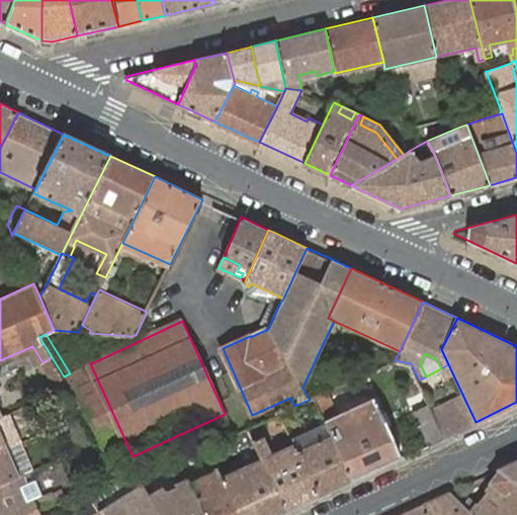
[(42,362),(58,388),(67,381),(64,376),(52,357),(42,362)]
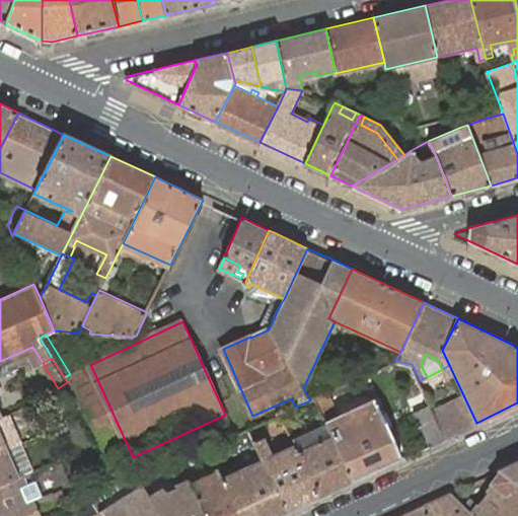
[(64,377),(67,382),(118,463),(126,460),(133,457),(90,364),(72,373),(70,374),(64,377)]
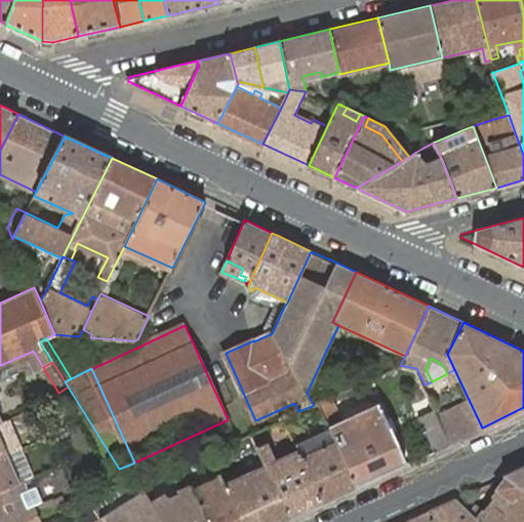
[(482,428),(454,369),(447,373),(432,382),(425,385),(435,408),(452,442),(482,428)]
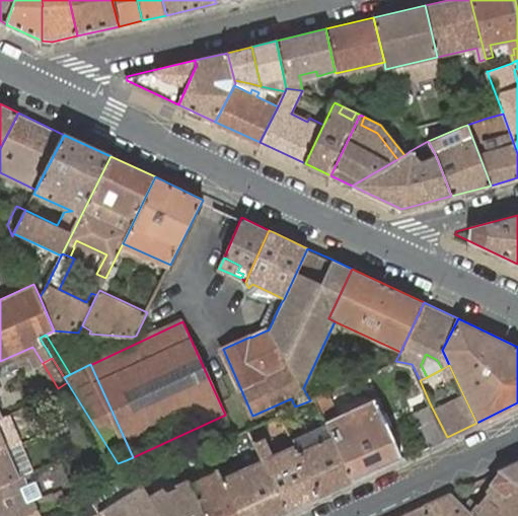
[(330,399),(327,392),(315,397),(327,424),(353,481),(401,458),(375,398),(336,417),(327,400),(330,399)]
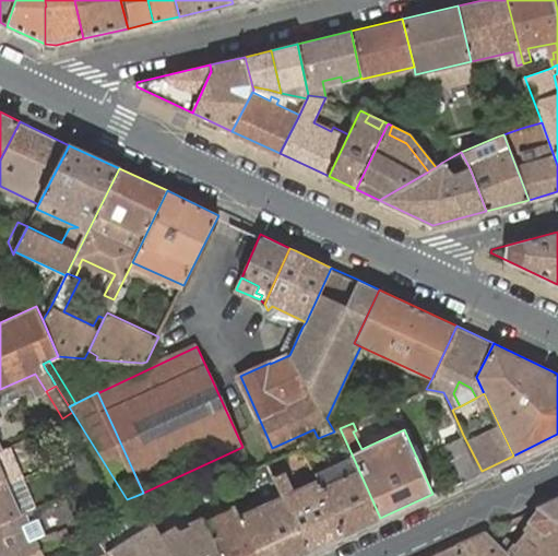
[(463,480),(482,471),(463,435),(447,444),(463,480)]
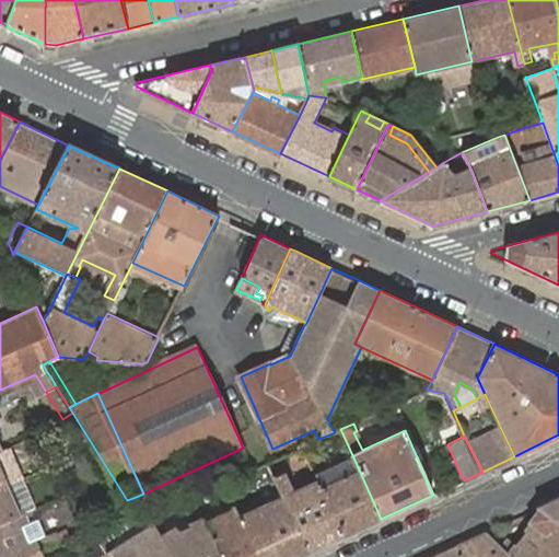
[(0,486),(8,483),(14,480),(11,474),(6,477),(0,463),(13,457),(8,447),(3,448),(0,449),(0,486)]
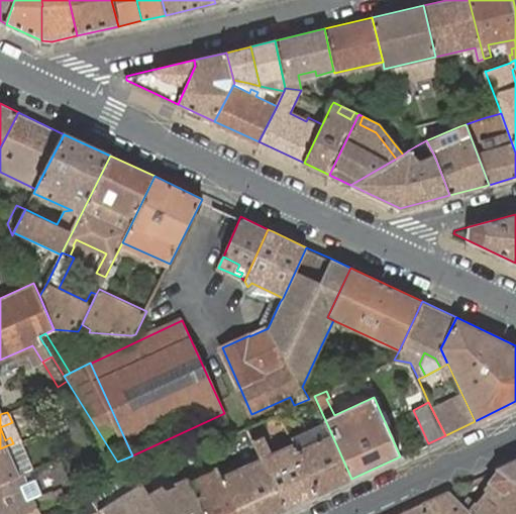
[(351,479),(326,422),(293,437),(294,441),(317,495),(351,479)]
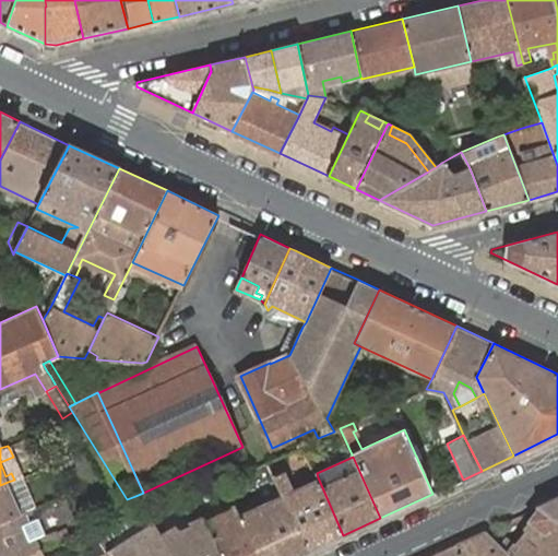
[(273,474),(274,475),(283,471),(276,458),(268,462),(273,474)]
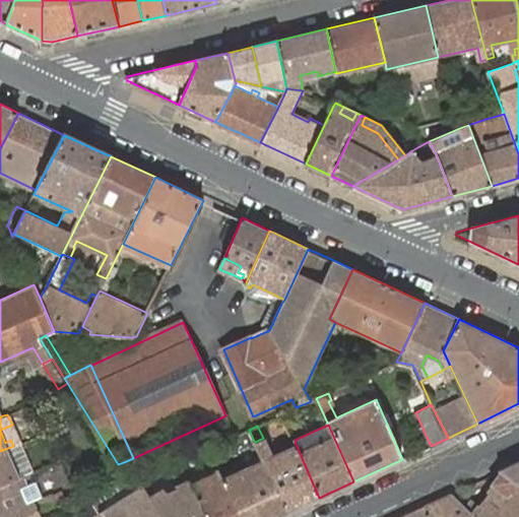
[(225,430),(230,438),(236,436),(232,427),(225,430)]
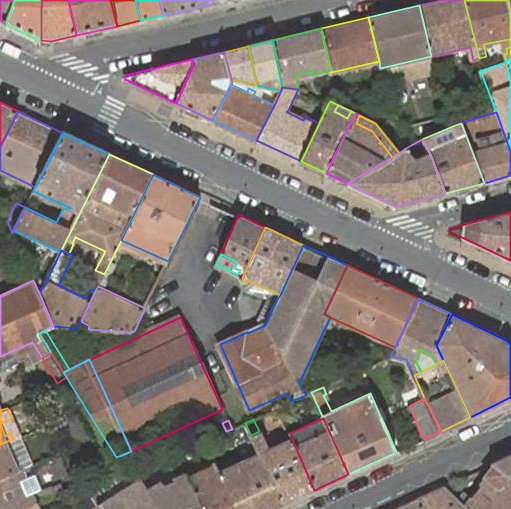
[(267,448),(291,437),(290,433),(287,429),(271,436),(267,427),(259,431),(267,448)]
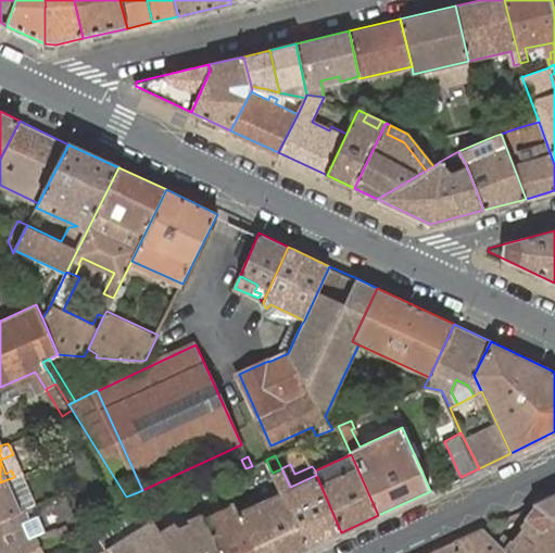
[(281,491),(307,548),(341,532),(316,475),(290,487),(281,468),(273,473),(281,491)]
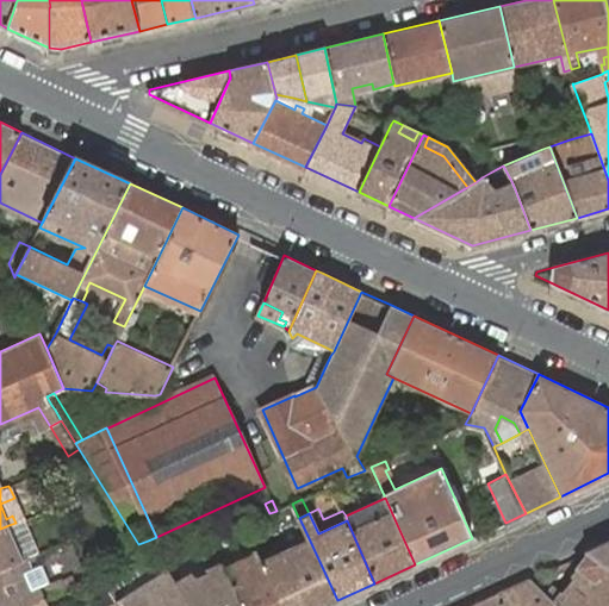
[(255,551),(280,605),(324,605),(337,600),(309,538),(299,518),(298,517),(250,539),(255,551)]
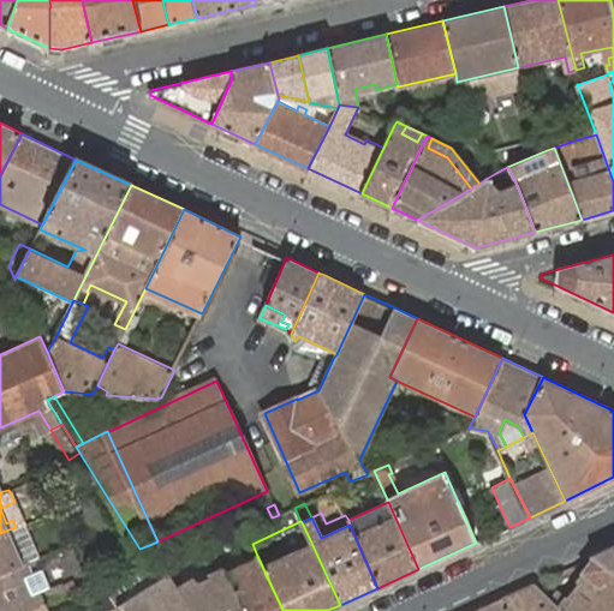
[(0,533),(0,573),(24,563),(9,529),(0,533)]
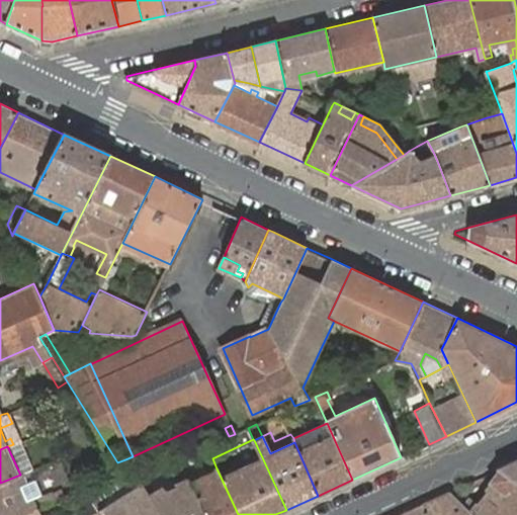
[(162,514),(204,514),(189,481),(179,458),(170,463),(178,483),(164,489),(162,486),(150,494),(162,514)]
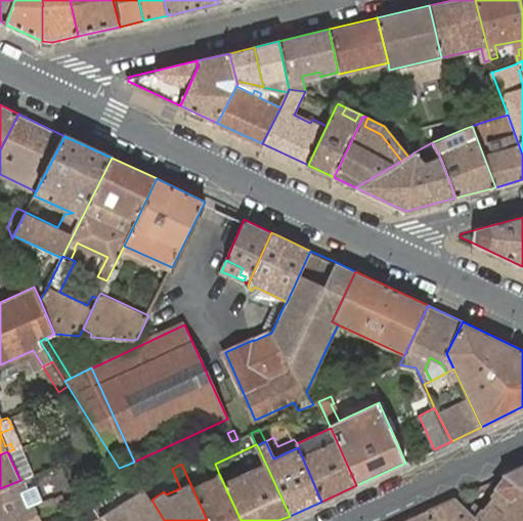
[(505,476),(522,488),(522,464),(502,474),(505,476)]
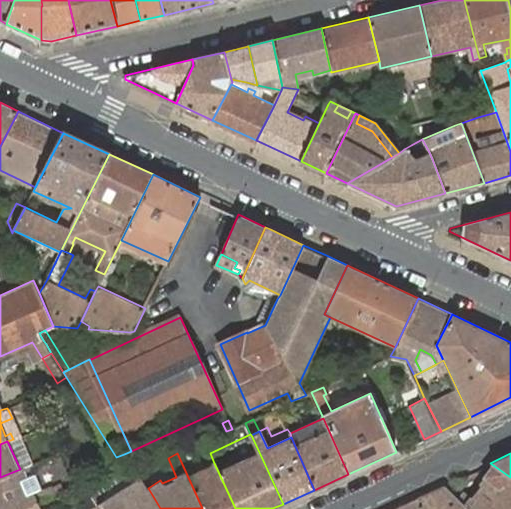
[(129,476),(135,473),(124,454),(116,457),(126,472),(129,476)]
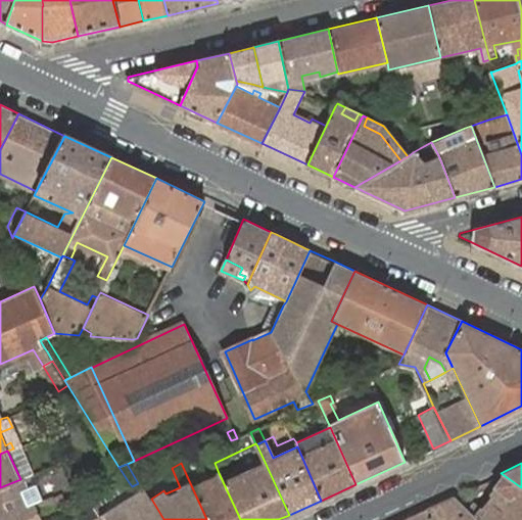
[(191,485),(206,519),(240,519),(219,473),(191,485)]
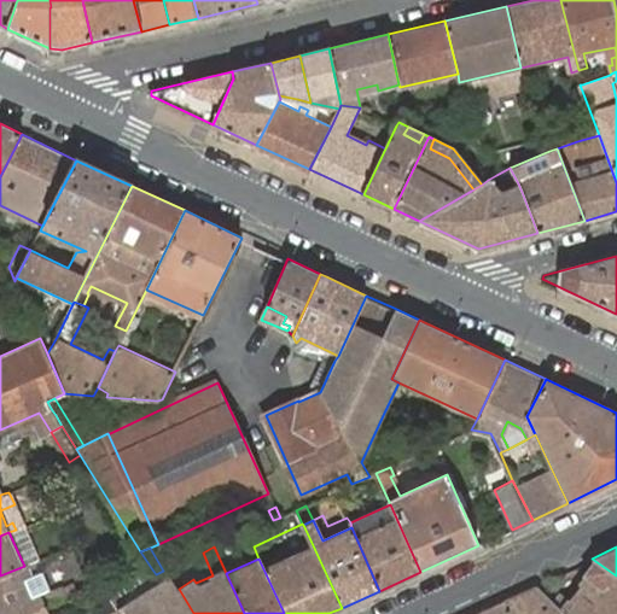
[(565,613),(616,613),(616,576),(595,561),(592,566),(580,583),(582,584),(570,600),(562,594),(553,601),(565,613)]
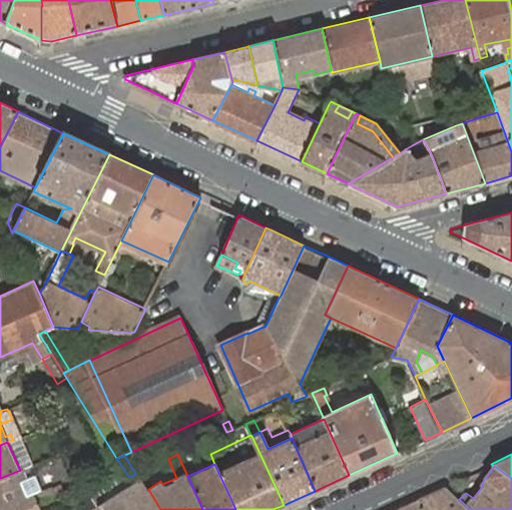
[(28,477),(24,468),(20,470),(0,478),(0,509),(20,509),(29,506),(38,502),(34,491),(41,488),(35,474),(28,477)]
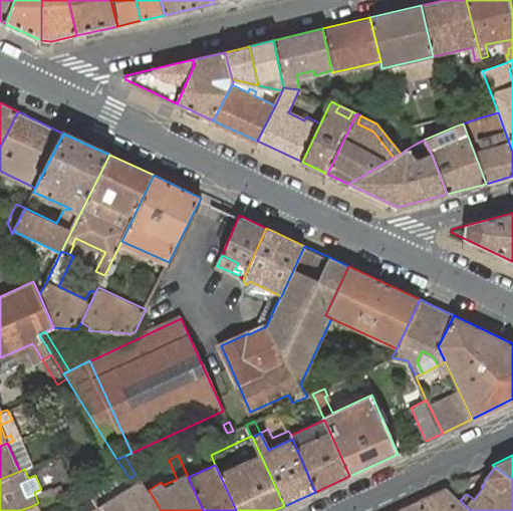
[(100,510),(161,510),(149,490),(139,474),(136,475),(130,478),(126,474),(90,495),(98,508),(100,510)]
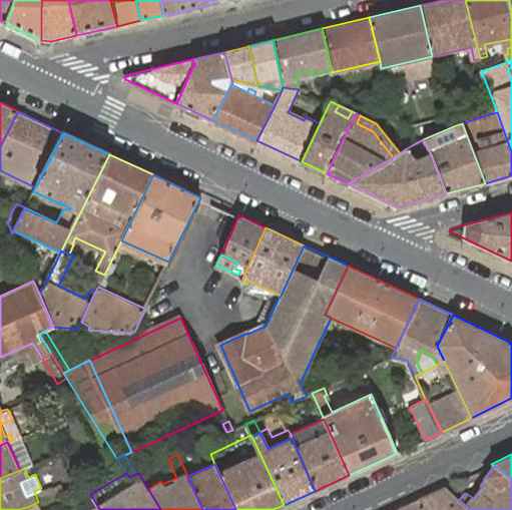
[(44,499),(57,493),(53,485),(41,491),(44,499)]
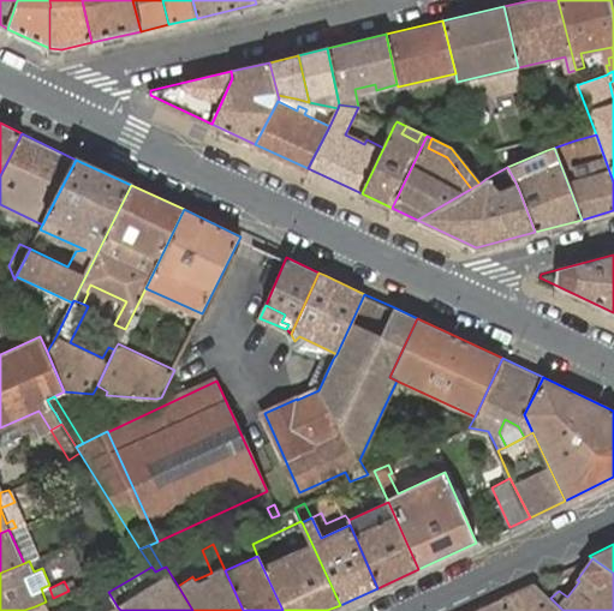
[(502,597),(510,610),(562,610),(550,598),(535,581),(502,597)]
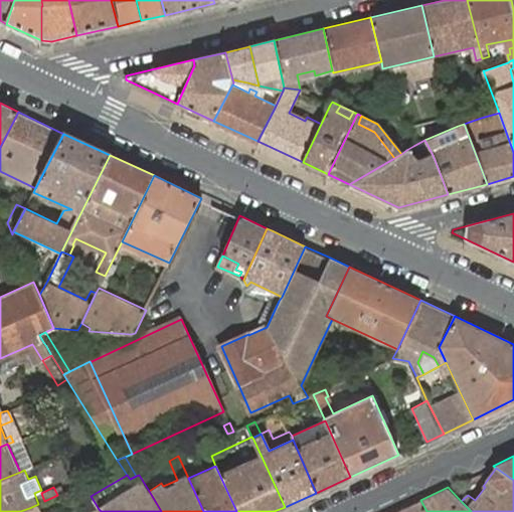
[(426,511),(420,500),(393,511),(426,511)]
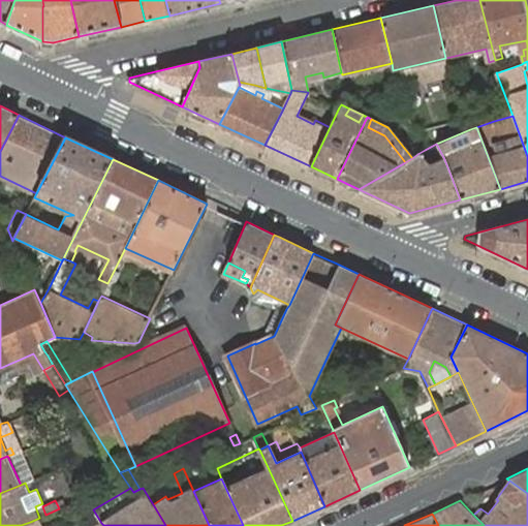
All buildings are outlined.
